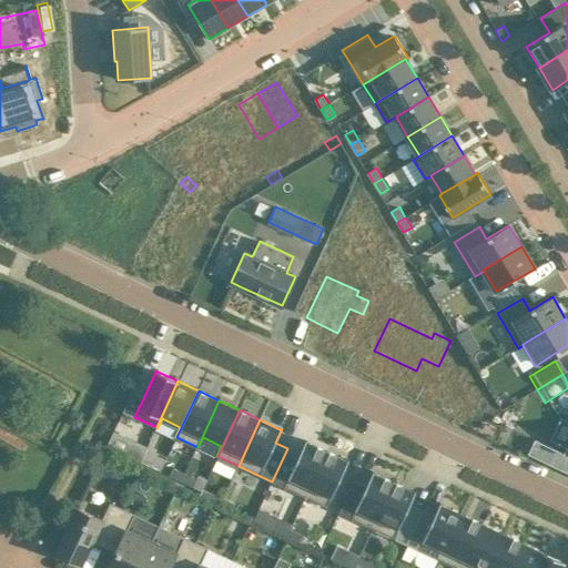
[(307,440),(306,439),(300,454),(287,448),(272,482),(305,497),(326,450),(306,442),(307,440)]
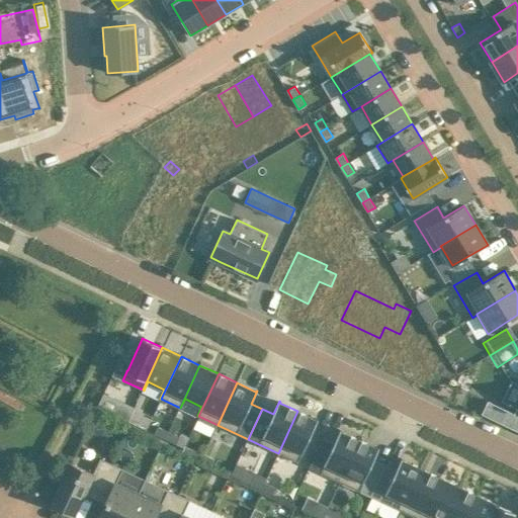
[(488,401),(482,414),(506,425),(512,413),(488,401)]
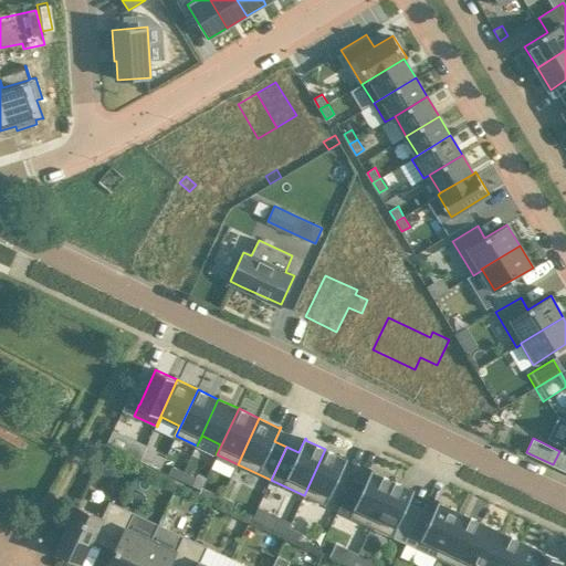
[(347,458),(346,458),(346,459),(325,449),(304,495),(325,505),(347,458)]
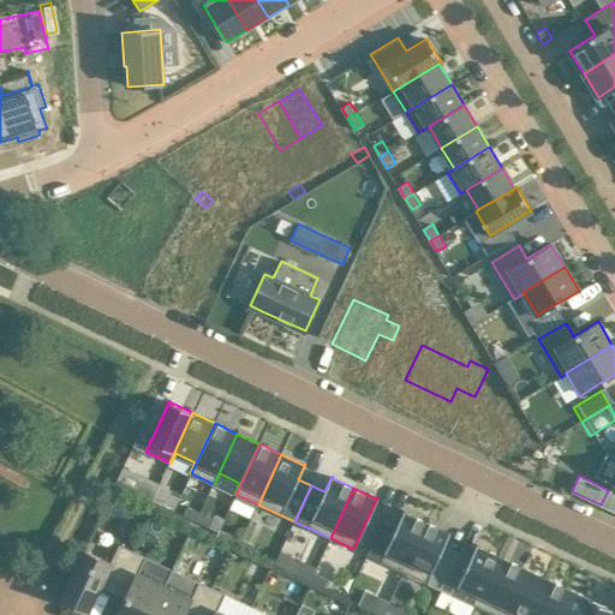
[(180,494),(173,491),(166,506),(173,509),(180,494)]
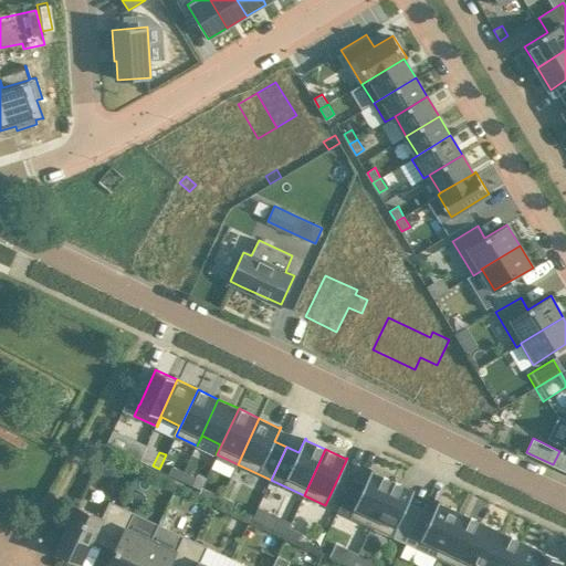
[(169,473),(181,479),(185,471),(173,465),(169,473)]
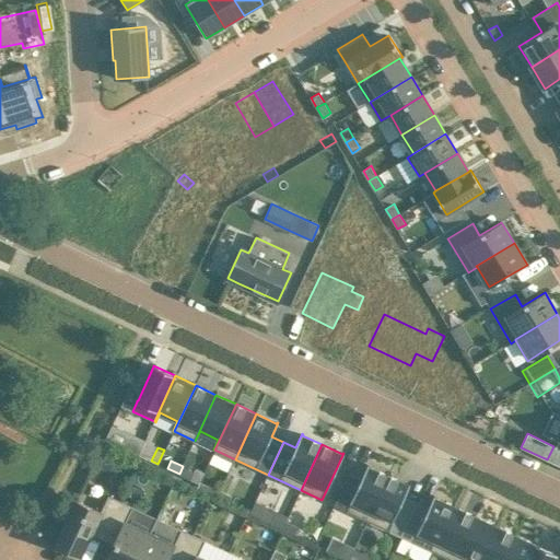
[(366,521),(388,475),(369,466),(369,465),(368,465),(361,479),(349,474),(334,505),(366,521)]
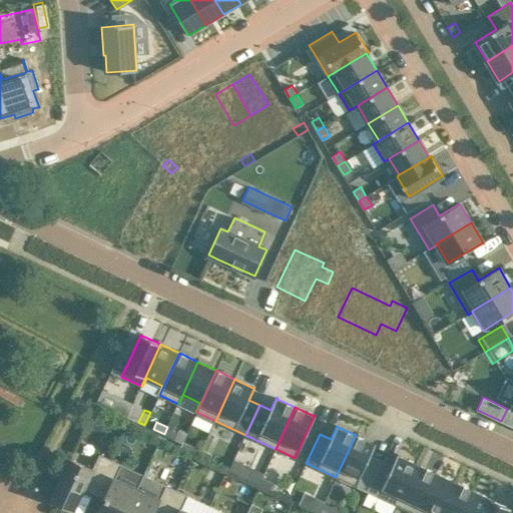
[(178,432),(167,427),(164,434),(175,439),(178,432)]
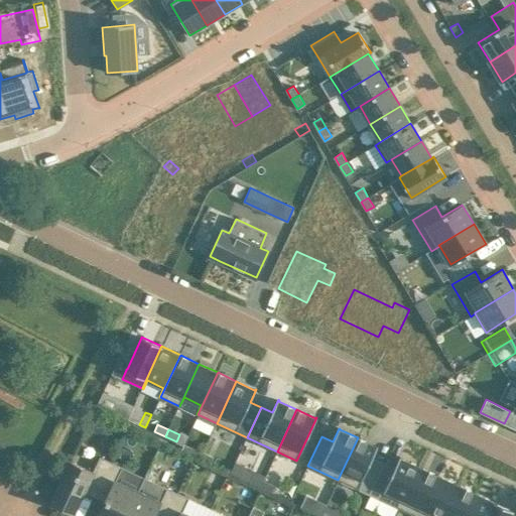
[(358,437),(338,480),(358,489),(378,446),(377,445),(376,446),(358,437)]
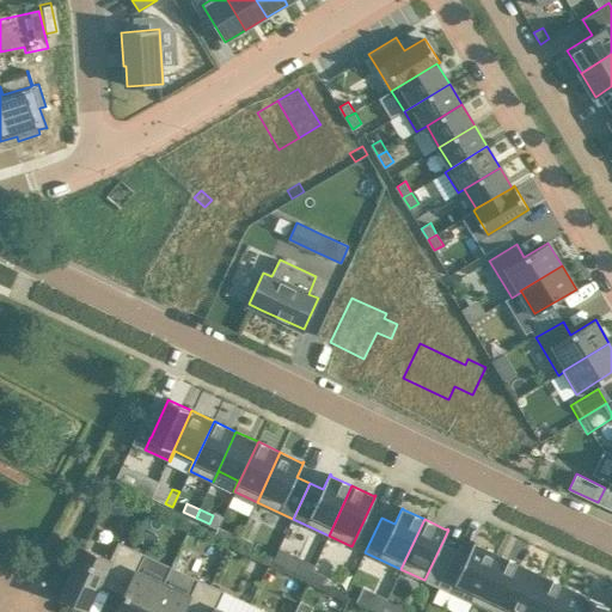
[(224,539),(237,545),(240,537),(227,531),(224,539)]
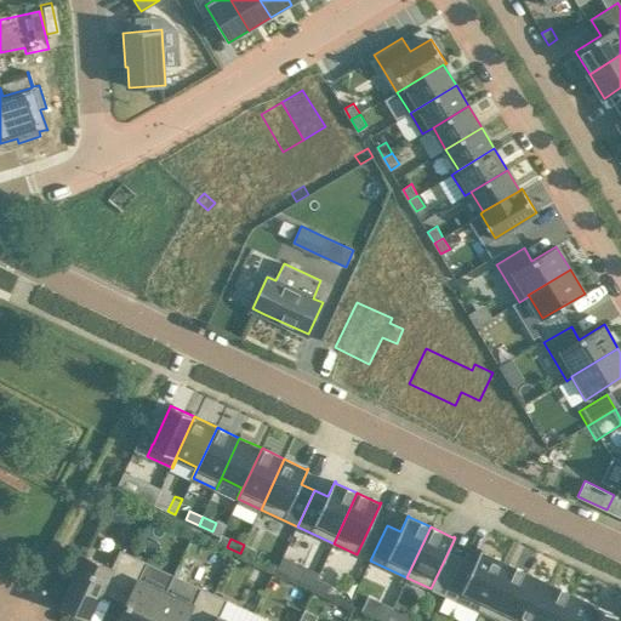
[(257,551),(244,545),(240,553),(254,559),(257,551)]
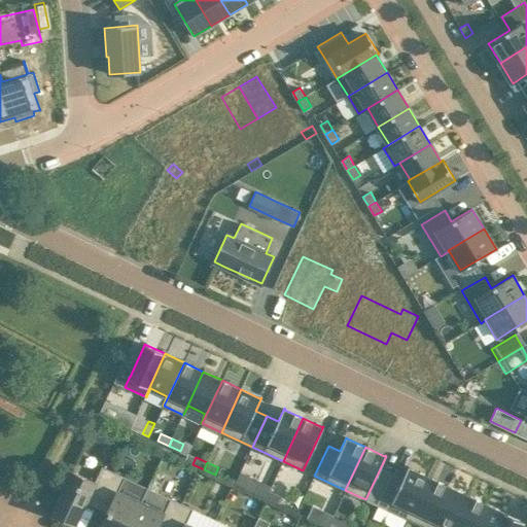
[(75,525),(86,501),(90,493),(101,498),(113,471),(102,466),(95,482),(72,470),(54,511),(53,515),(75,525)]
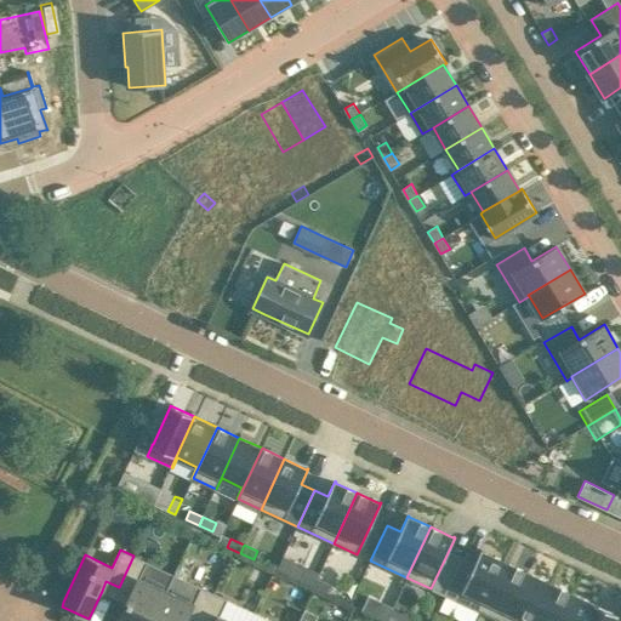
[(456,602),(480,613),(503,562),(482,551),(483,550),(480,550),(456,602)]
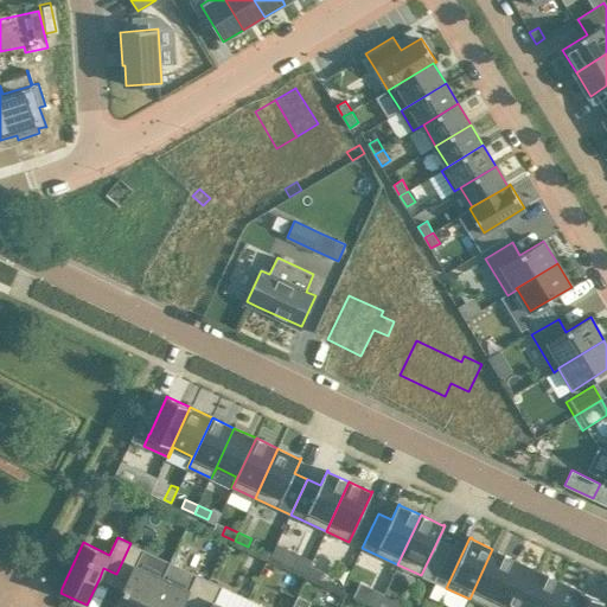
[(116,606),(148,606),(161,579),(135,567),(144,549),(131,543),(116,574),(129,580),(116,606)]
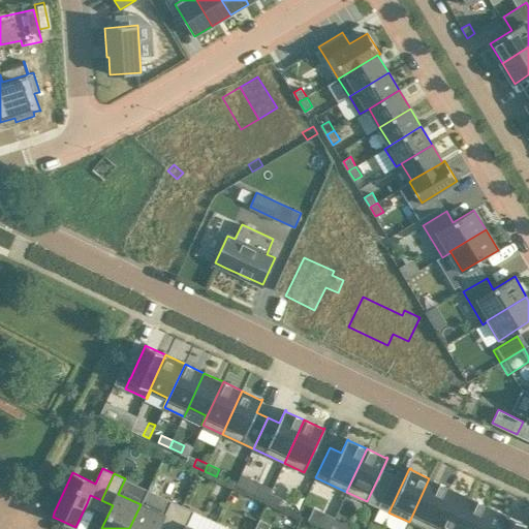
[(428,528),(448,487),(429,478),(409,522),(425,528),(428,528)]
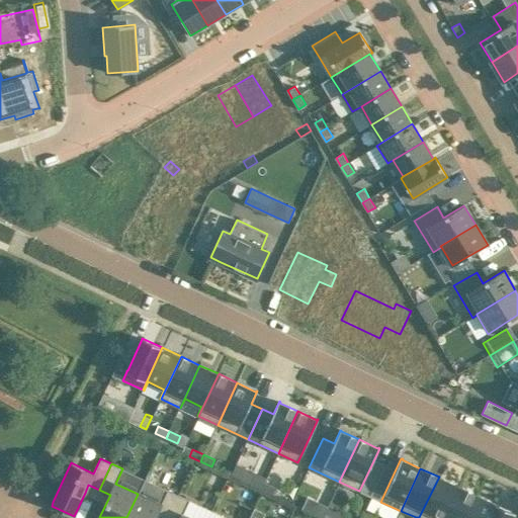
[(442,517),(457,486),(439,477),(419,517),(442,517)]
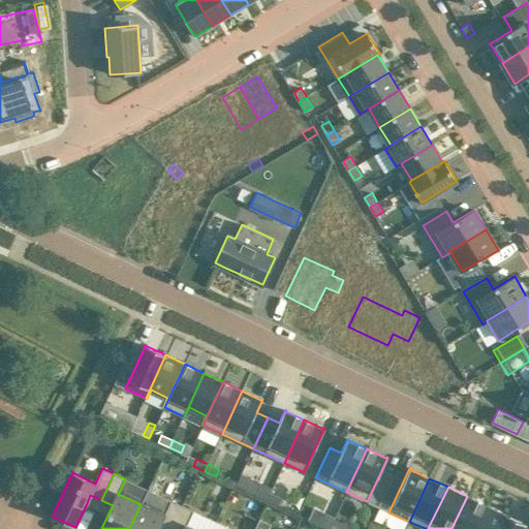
[(259,488),(255,496),(267,501),(271,493),(259,488)]
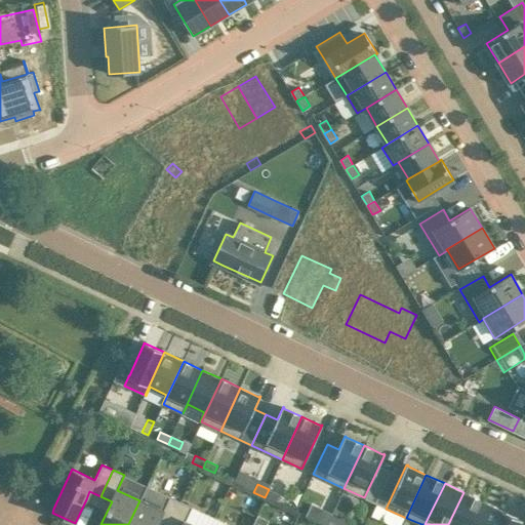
[(280,495),(269,489),(265,497),(276,502),(280,495)]
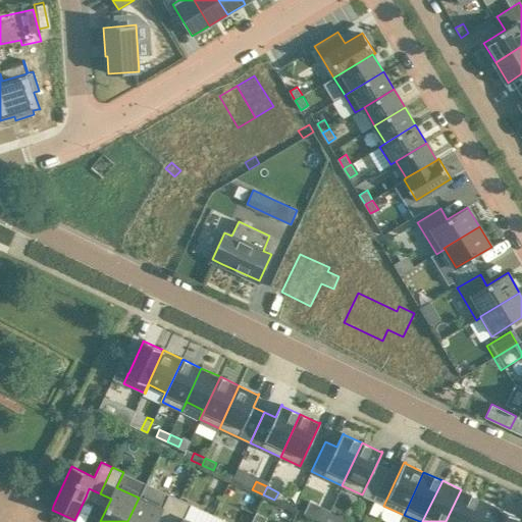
[(468,521),(480,498),(461,489),(446,521),(468,521)]
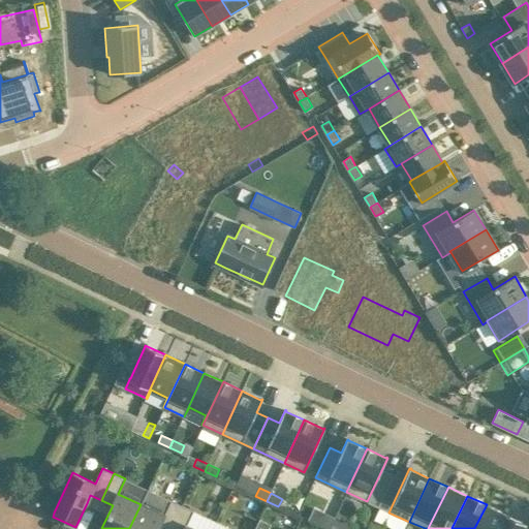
[(157,528),(159,526),(164,528),(170,528),(182,505),(170,500),(163,515),(141,504),(129,528),(157,528)]
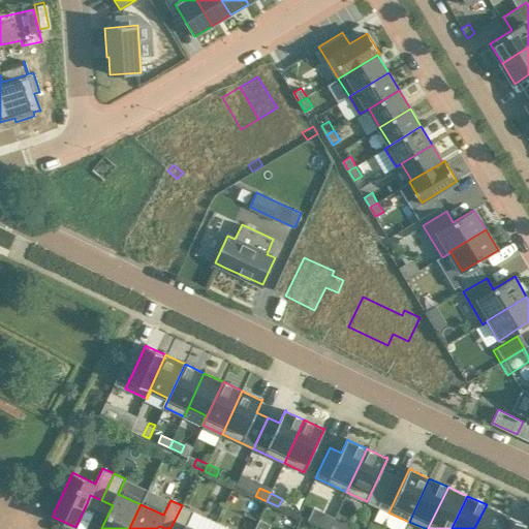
[(498,528),(505,514),(487,504),(474,528),(498,528)]
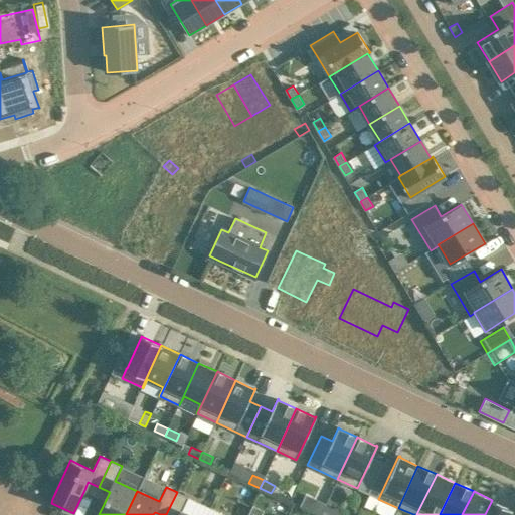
[(188,514),(182,512),(189,497),(177,492),(166,514),(188,514)]
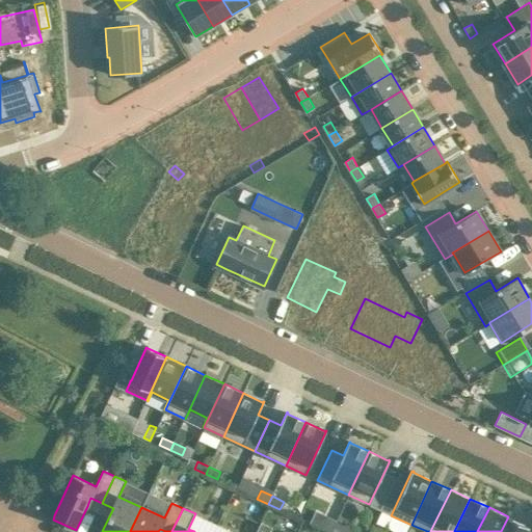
[(328,515),(322,529),(329,531),(330,531),(337,520),(328,515)]
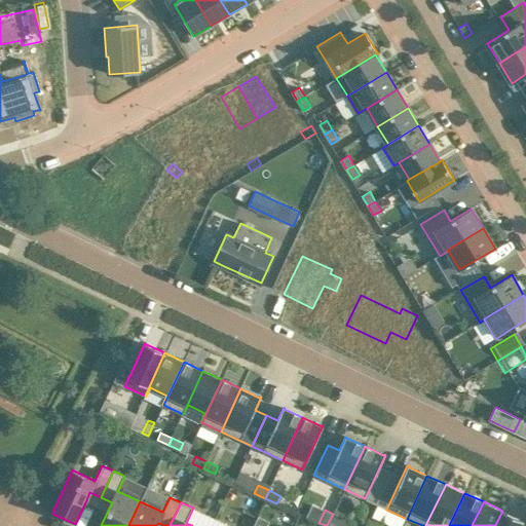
[(502,511),(495,525),(520,525),(522,521),(523,522),(524,520),(502,511)]
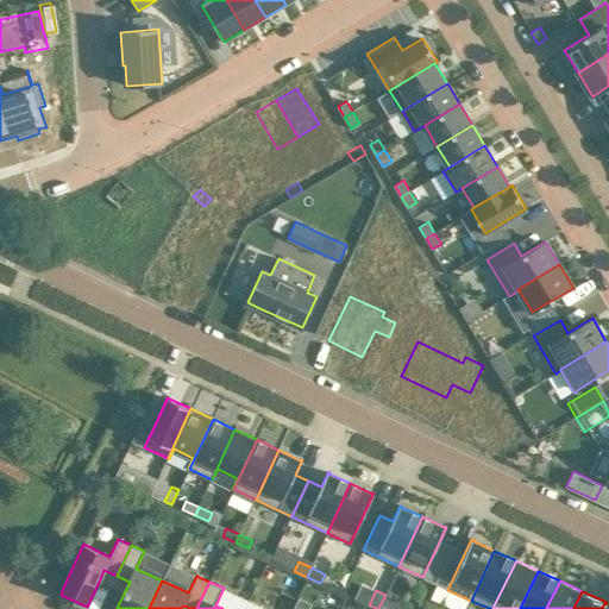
[(380,608),(387,608),(391,600),(385,597),(380,608)]
